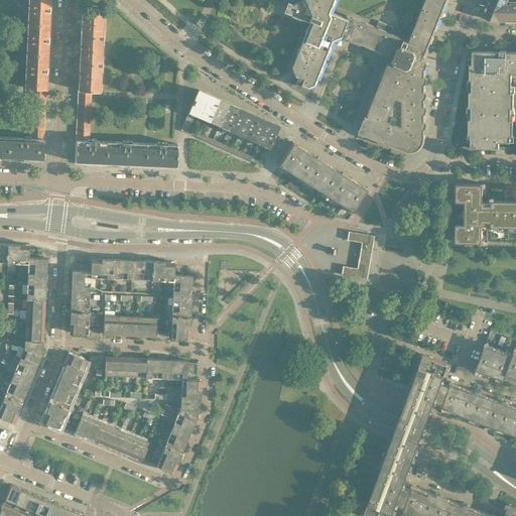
[(48,81),(50,0),(28,0),(25,87),(42,88),(42,81),(48,81)]
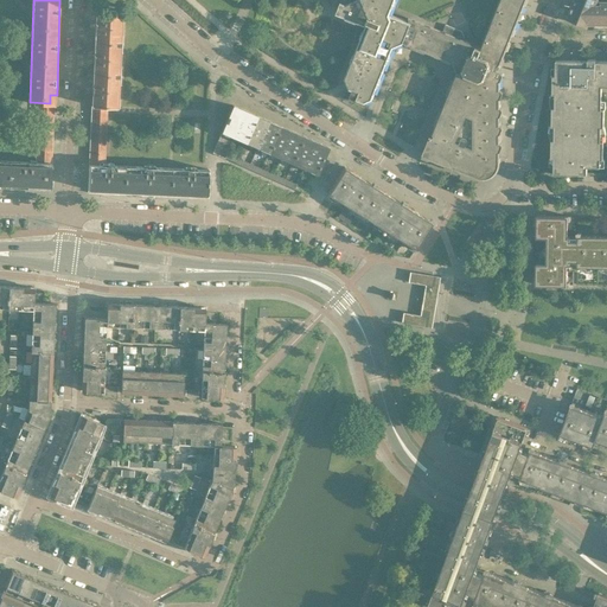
[(502,113),(498,112),(500,107),(500,98),(502,95),(498,94),(500,89),(500,81),(502,77),(498,76),(500,71),(497,70),(499,64),(500,65),(500,64),(499,63),(502,57),(504,56),(508,49),(505,48),(508,42),(510,40),(513,33),(511,32),(515,26),(516,26),(519,18),(518,18),(521,12),(523,11),(525,2),(524,2),(524,0),(360,0),(360,1),(359,1),(358,0),(352,0),(346,4),(340,1),(336,13),(365,25),(345,77),(349,88),(352,89),(349,98),(350,101),(353,102),(356,101),(357,98),(365,102),(372,98),(389,58),(388,57),(385,51),(393,49),(393,48),(403,43),(414,46),(414,45),(423,49),(423,51),(443,59),(445,57),(452,61),(457,72),(452,82),(454,83),(451,93),(448,91),(440,113),(441,113),(438,122),(436,122),(432,133),(434,134),(433,136),(430,135),(422,153),(428,155),(427,158),(448,166),(448,164),(460,168),(461,171),(477,177),(481,179),(484,179),(485,179),(486,179),(487,178),(490,178),(492,177),(493,176),(494,174),(496,173),(497,172),(498,171),(498,170),(499,167),(499,165),(500,161),(500,151),(502,148),(498,147),(500,142),(500,134),(502,131),(498,129),(500,125),(500,116),(502,113)]
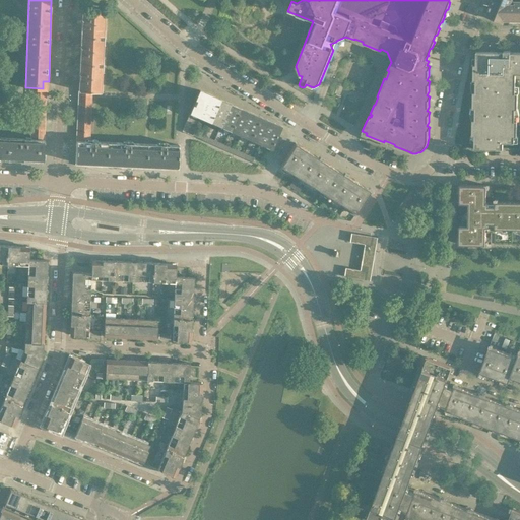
[(511,0),(493,0),(486,16),(503,22),(504,20),(509,20),(510,22),(519,21),(519,1),(514,2),(511,0)]
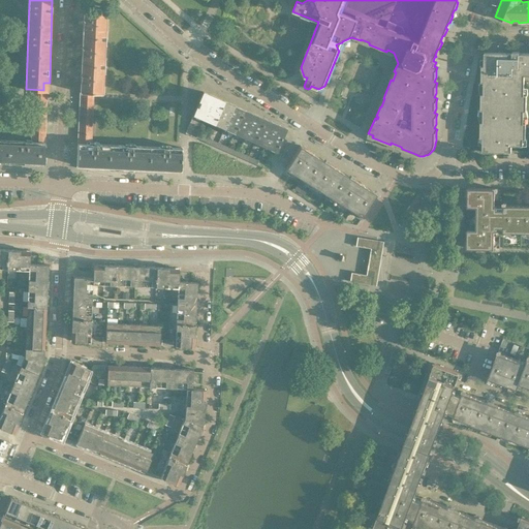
[(83,9),(80,97),(102,98),(106,10),(83,9)]
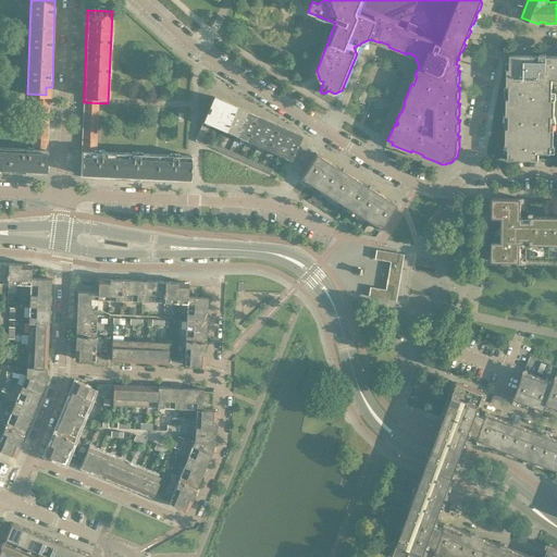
[(159,106),(184,107),(185,73),(143,35),(125,56),(158,84),(157,106),(159,106)]
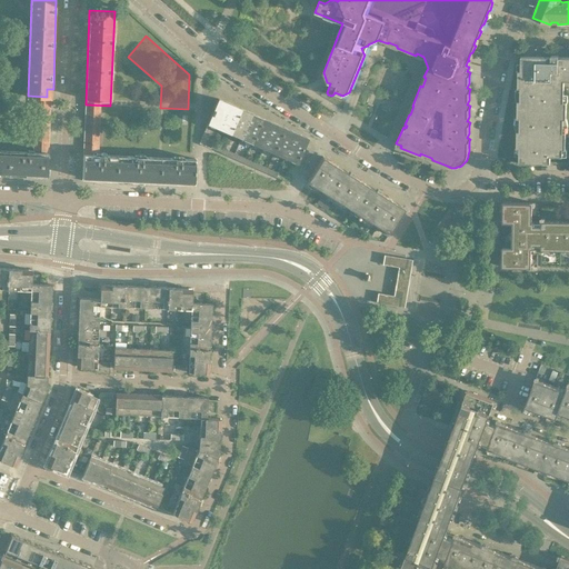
[(568,57),(558,58),(558,56),(551,56),(551,58),(540,57),(518,56),(518,65),(521,65),(521,70),(518,70),(518,88),(520,88),(520,101),(518,101),(517,118),(520,118),(520,131),(517,131),(517,148),(519,148),(519,155),(517,155),(516,162),(550,163),(550,162),(550,158),(550,156),(566,157),(566,155),(562,155),(562,149),(566,149),(566,132),(562,132),(563,119),(566,119),(566,102),(566,101),(563,101),(563,81),(568,80),(568,57)]
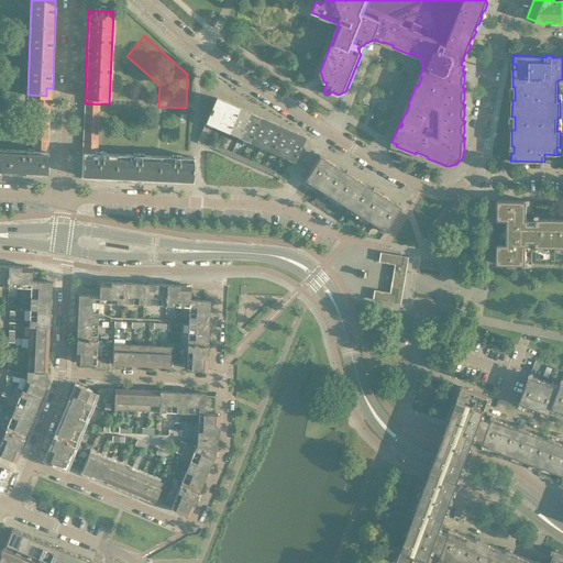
[(227,133),(238,107),(216,98),(197,142),(208,146),(210,143),(217,128),(227,133)]
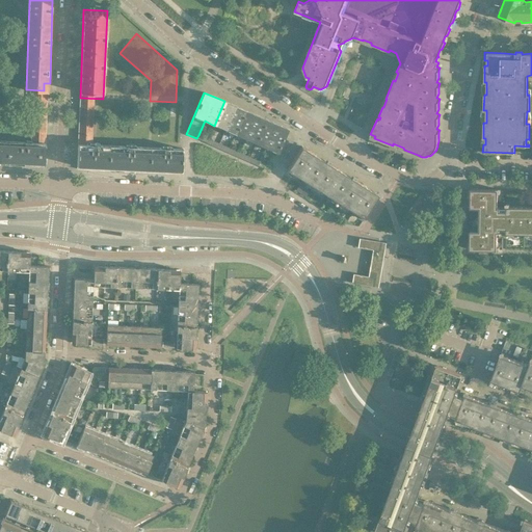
[(80,98),(79,112),(102,113),(103,99),(80,98)]
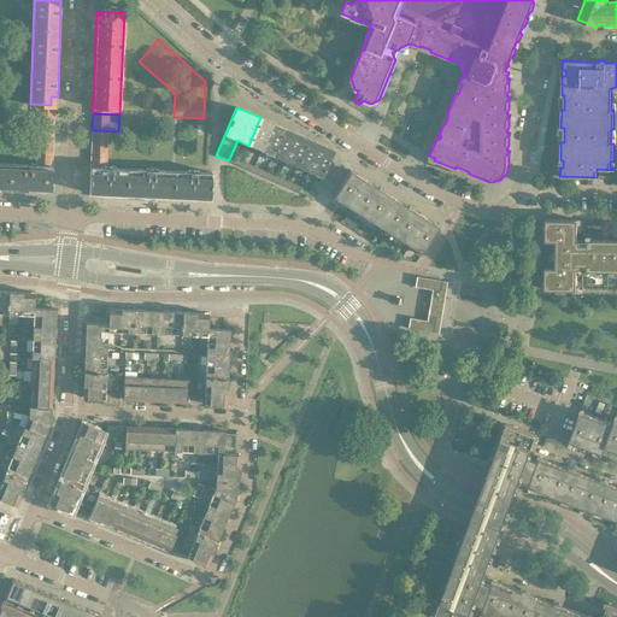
[(272,156),(285,128),(260,117),(248,146),(272,156)]
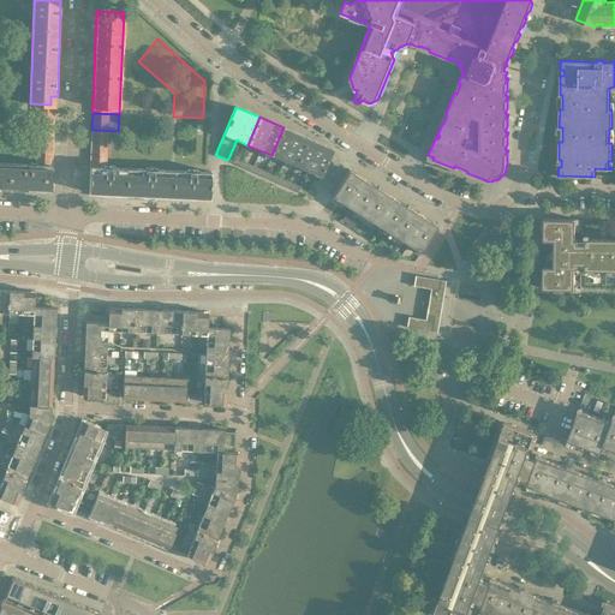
[(296,166),(308,138),(284,127),(272,155),(296,166)]
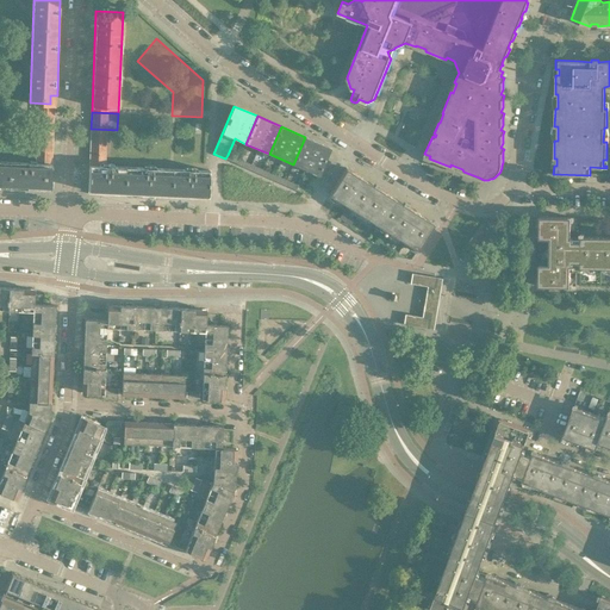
[(91,129),(89,154),(116,155),(117,130),(91,129)]
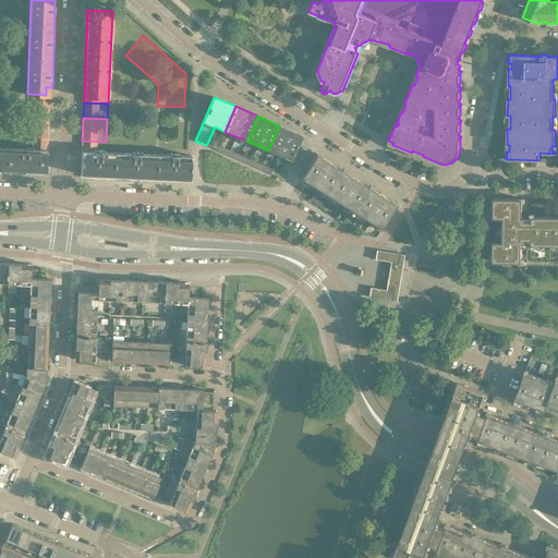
[(290,160),(300,137),(301,135),(279,125),(268,150),(290,160)]
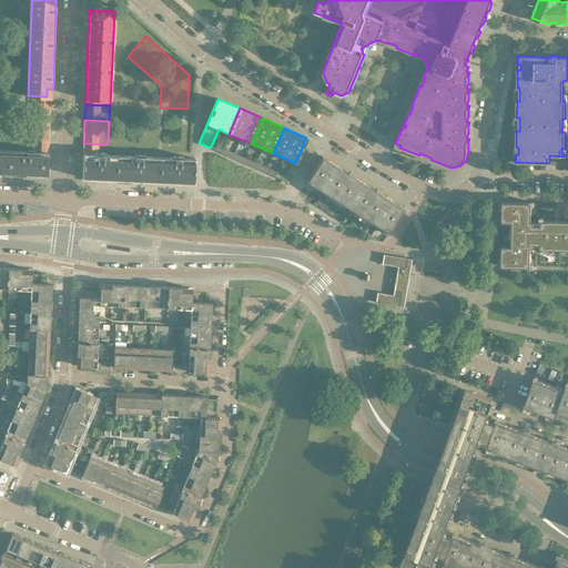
[(233,153),(223,149),(221,153),(232,158),(233,153)]
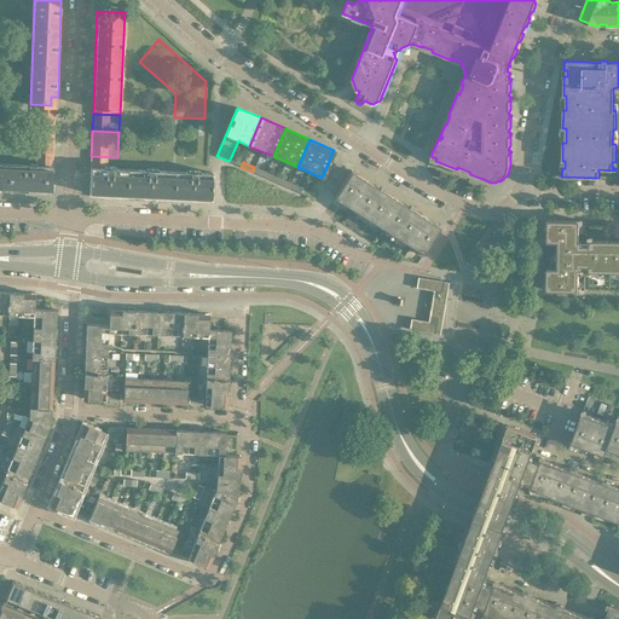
[(0,163),(0,187),(52,191),(53,166),(0,163)]
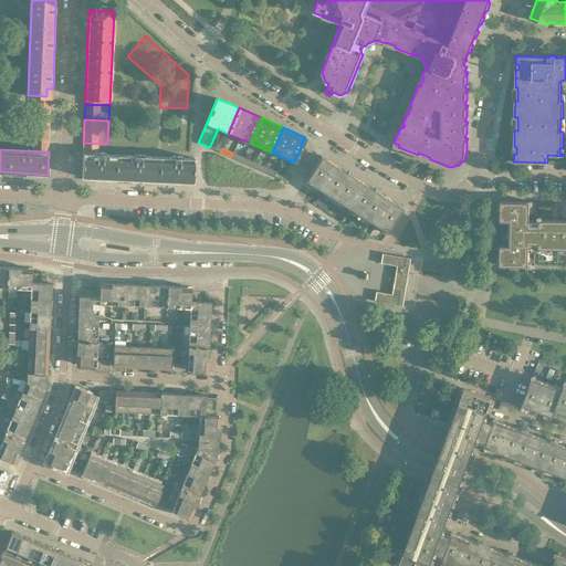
[(185,157),(83,153),(82,180),(184,185),(185,157)]
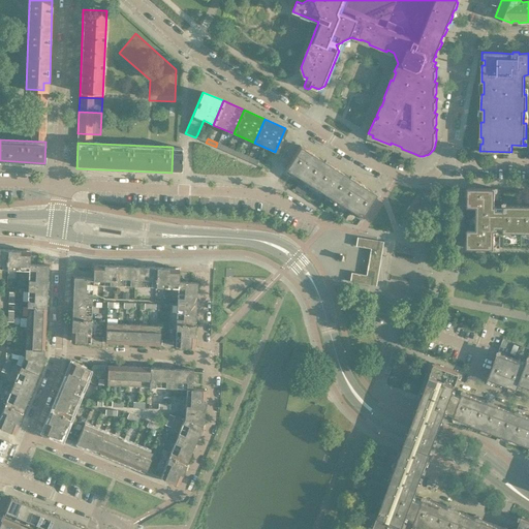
[(228,148),(217,143),(216,147),(226,152),(228,148)]
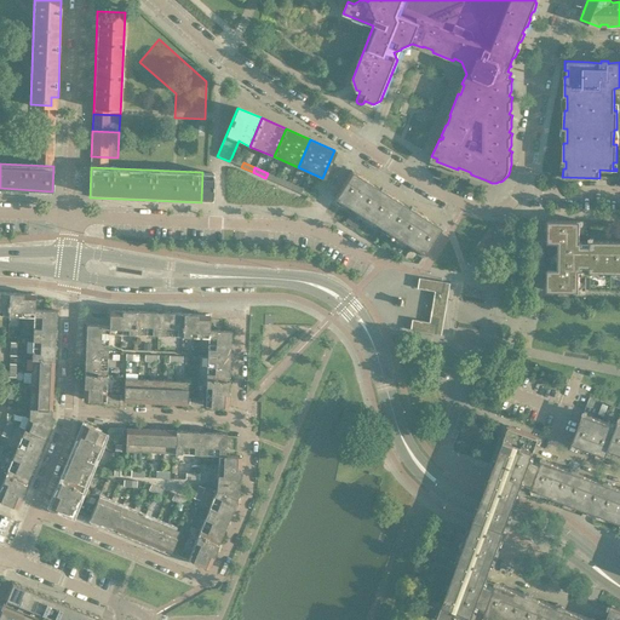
[(363,218),(382,190),(351,171),(334,197),(334,199),(334,200),(340,202),(352,210),(359,213),(363,218)]
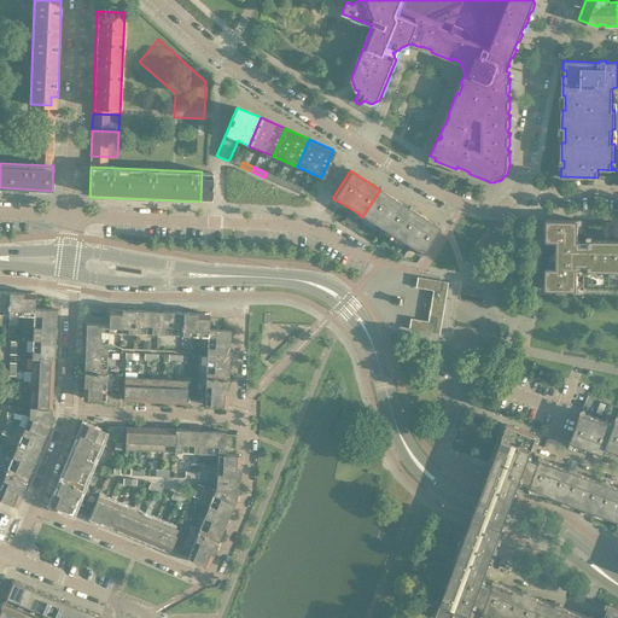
[(290,182),(278,178),(275,182),(287,187),(290,182)]
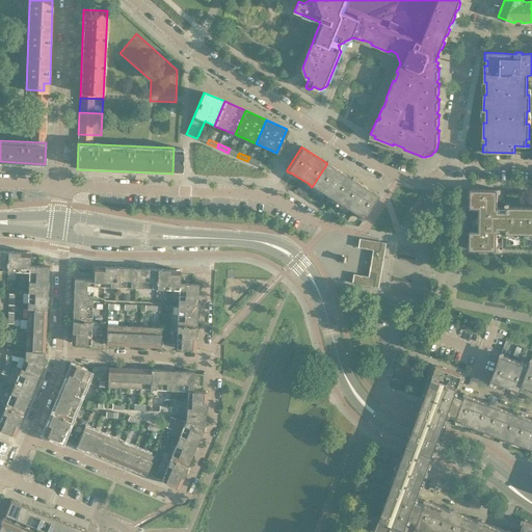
[(270,166),(266,164),(259,161),(258,165),(269,170),(270,166)]
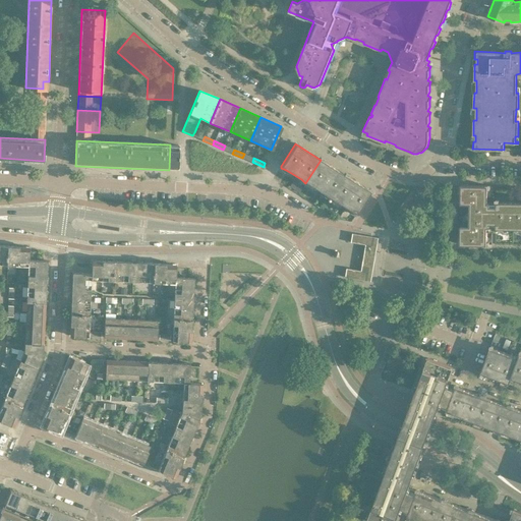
[(330,198),(345,175),(321,160),(305,183),(310,185),(326,194),(330,198)]
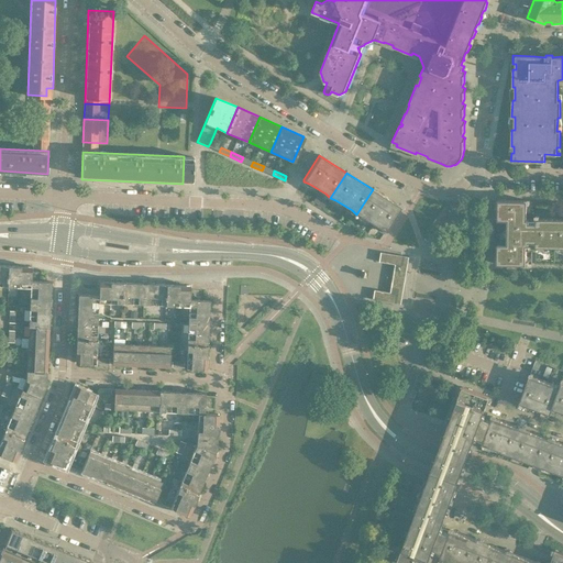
[(385,231),(400,207),(373,189),(356,214),(363,217),(379,228),(384,232),(384,231),(385,231)]
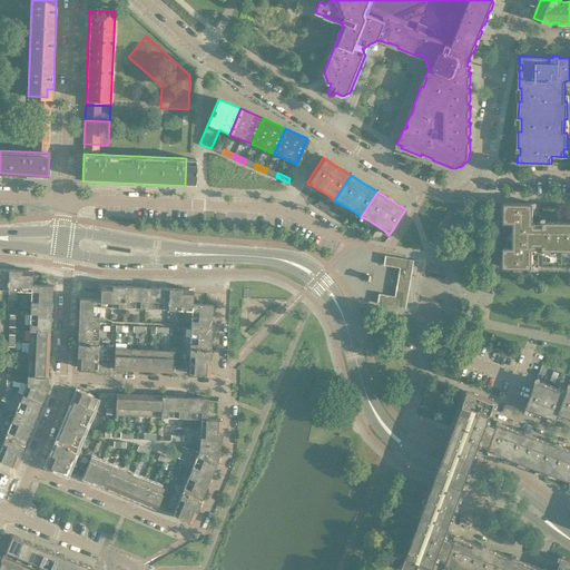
[(326,212),(331,205),(321,198),(316,204),(326,212)]
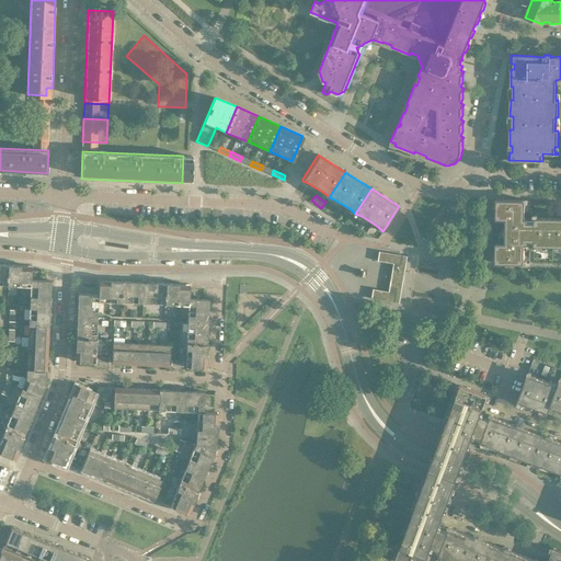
[(524,218),(525,213),(525,199),(495,199),(494,199),(495,206),(495,231),(534,231),(534,218),(524,218)]
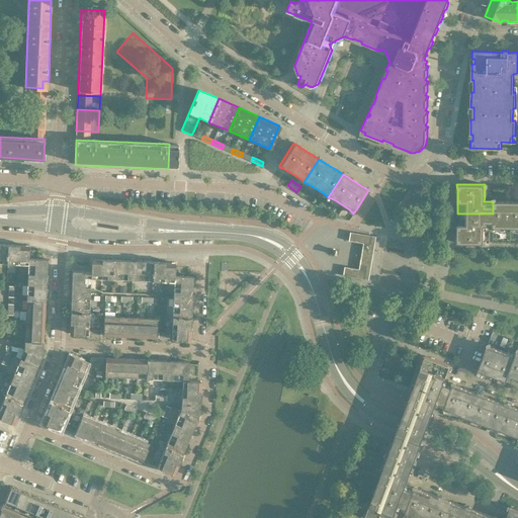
[(406,250),(408,241),(337,229),(337,228),(304,222),(301,229),(239,219),(239,213),(226,211),(225,217),(101,195),(96,229),(296,262),(295,270),(329,276),(329,275),(400,286),(401,277),(405,277),(410,251),(406,250)]
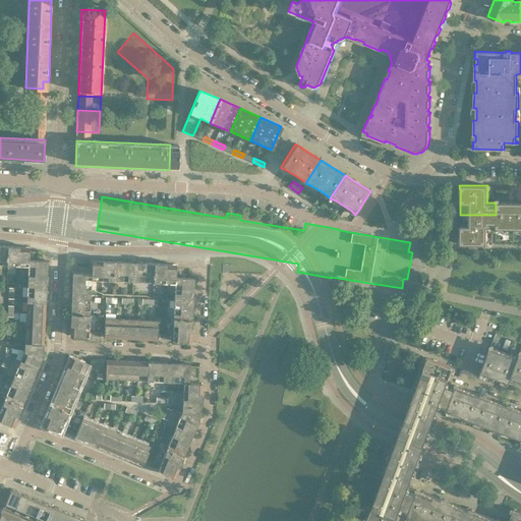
[(520,229),(520,201),(496,201),(496,203),(496,215),(495,227),(495,229),(496,229),(496,230),(502,229),(519,229),(520,229)]
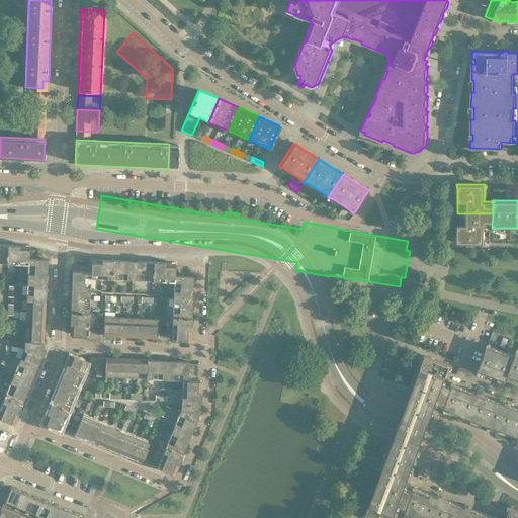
[(484,244),(484,226),(492,226),(493,213),(457,213),(456,237),(455,243),(456,243),(484,244)]
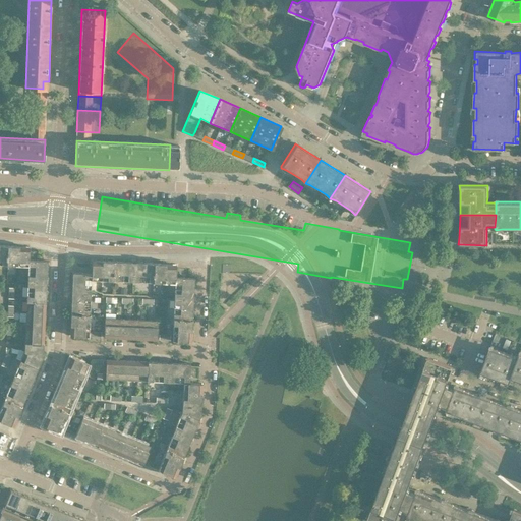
[(29,259),(29,250),(29,247),(8,246),(7,265),(27,266),(29,266),(29,259)]
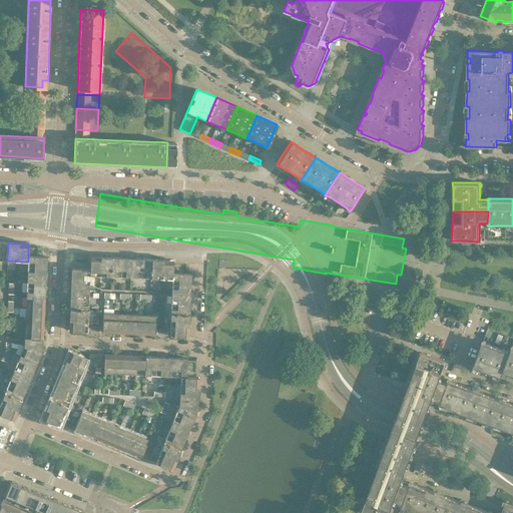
[(44,298),(45,276),(46,257),(28,255),(28,262),(27,262),(26,297),(44,298)]
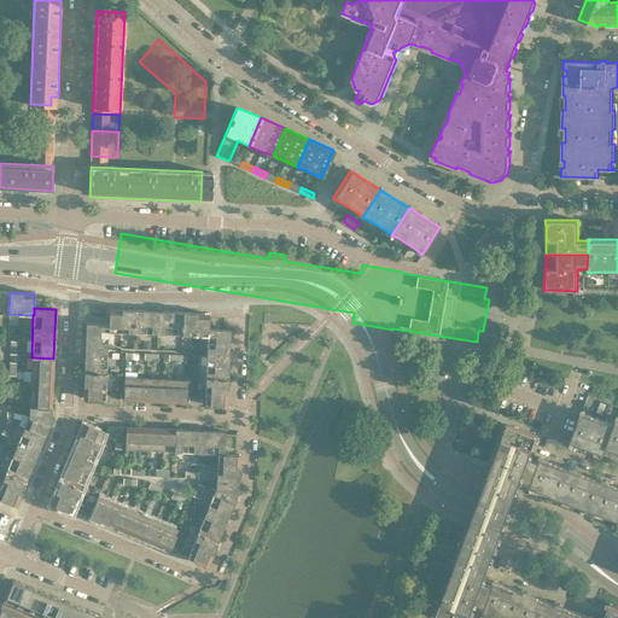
[(133,332),(134,310),(109,309),(108,324),(108,332),(133,332)]
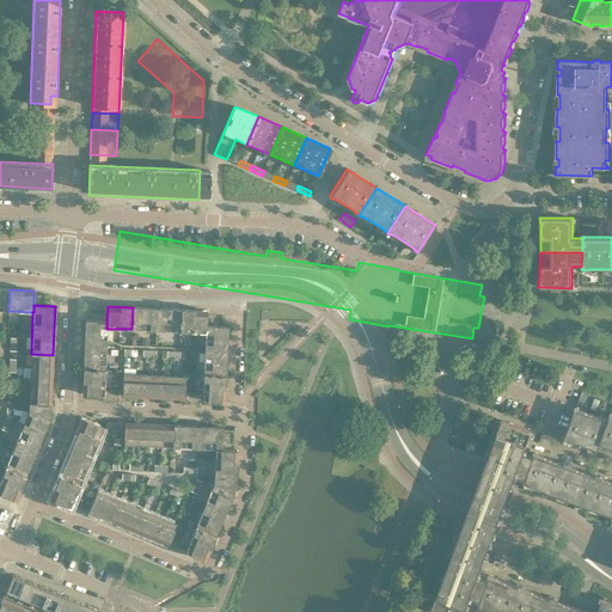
[(155,330),(157,308),(133,307),(132,329),(155,330)]
